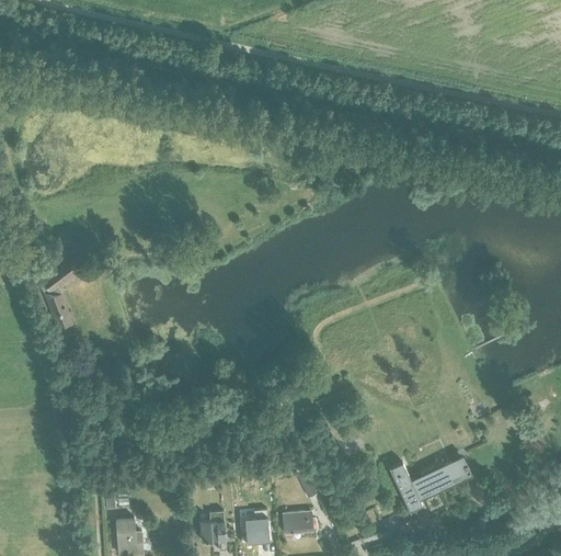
[(43,285),(39,288),(45,296),(58,332),(73,326),(59,291),(78,276),(69,264),(42,285),(43,285)]
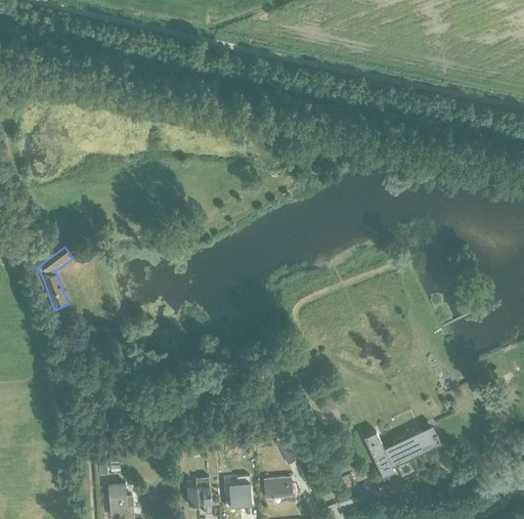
[(271,394),(261,399),(267,411),(277,405),(271,394)]
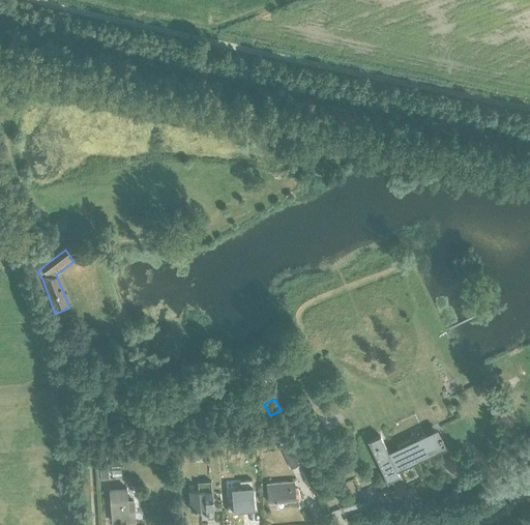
[(369,442),(367,443),(387,484),(400,478),(398,473),(446,450),(438,432),(388,455),(381,438),(369,443),(369,442)]
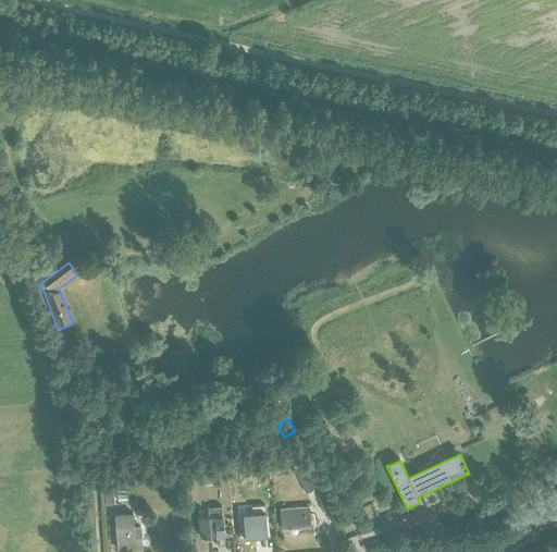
[(304,470),(295,475),(306,498),(314,493),(304,470)]
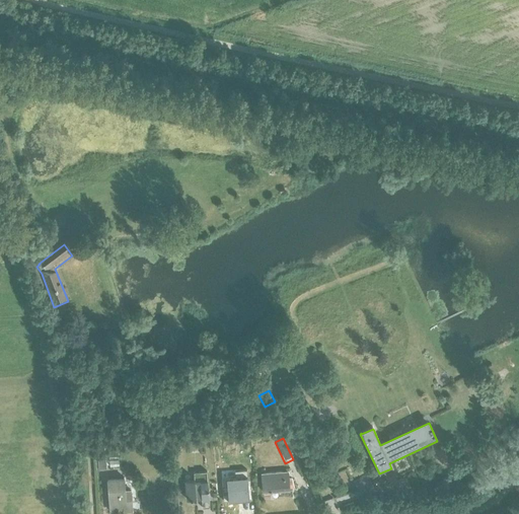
[(104,451),(97,452),(98,472),(106,471),(105,455),(109,455),(109,449),(104,450),(104,451)]
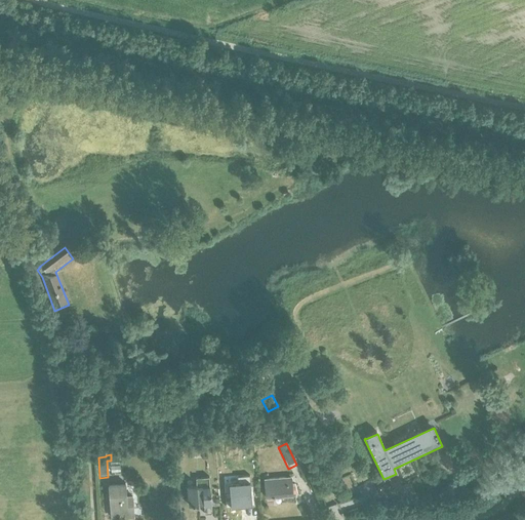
[(197,488),(188,488),(189,509),(198,508),(199,510),(204,510),(205,517),(212,517),(209,480),(197,481),(197,488)]
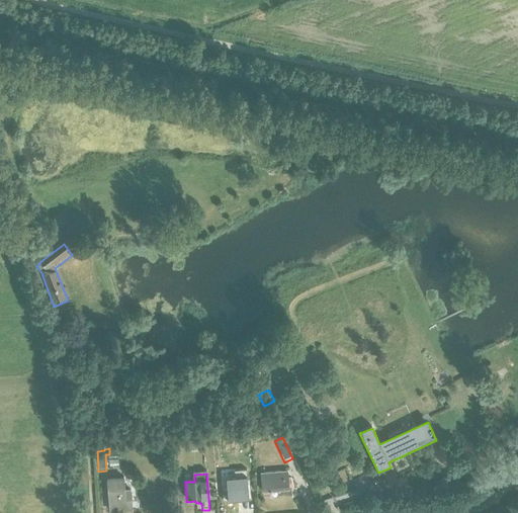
[(287,474),(261,476),(263,494),(289,492),(287,474)]
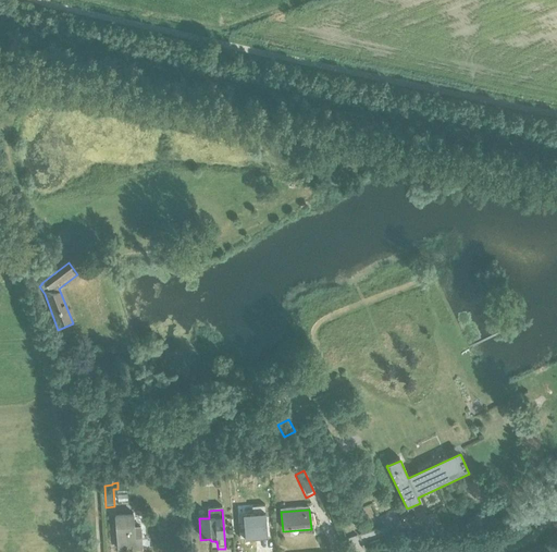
[(134,516),(116,518),(119,551),(143,551),(141,529),(135,529),(134,516)]
